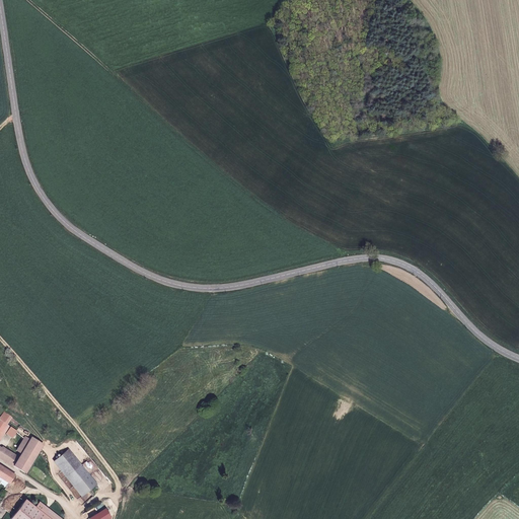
[(12,418),(5,412),(0,418),(0,419),(7,424),(12,418)]
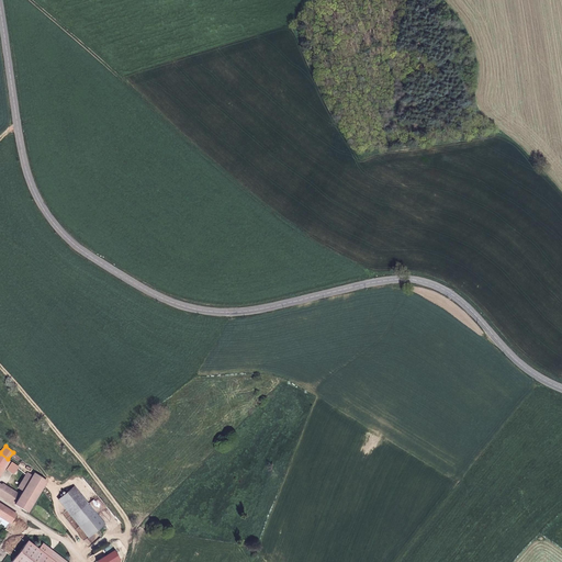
[(0,475),(10,461),(8,459),(0,453),(0,475)]
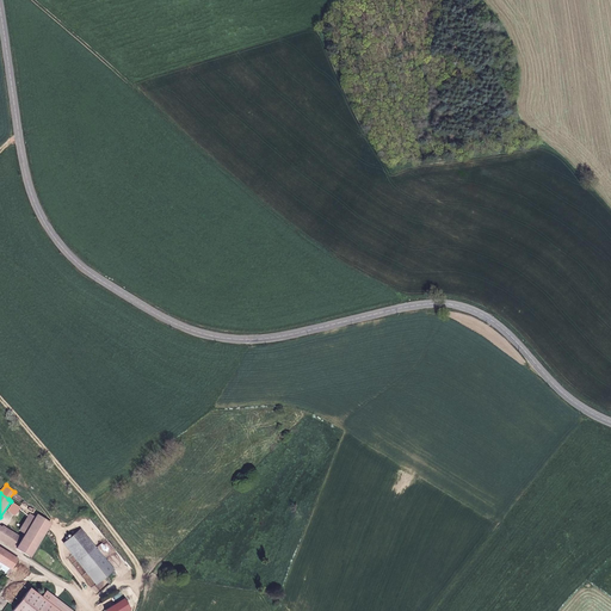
[(14,514),(19,507),(13,503),(7,511),(14,514)]
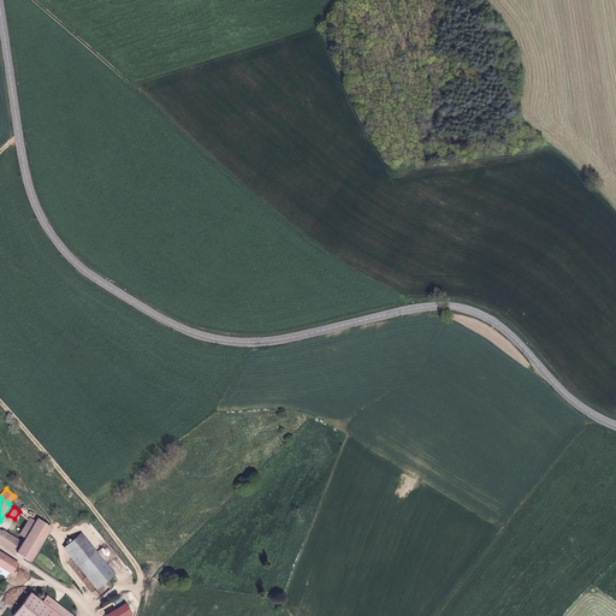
[(25,538),(36,521),(30,517),(19,534),(25,538)]
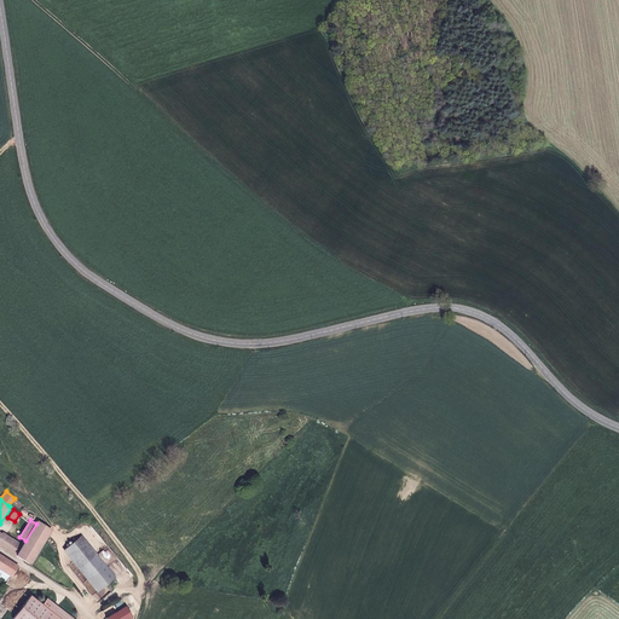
[(46,538),(52,530),(38,521),(36,524),(25,541),(22,547),(16,555),(29,563),(46,538)]
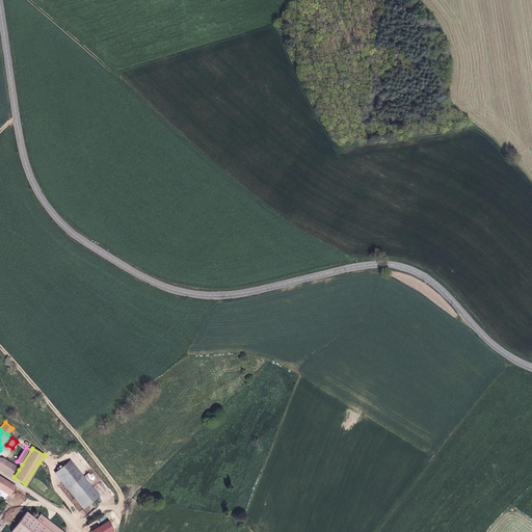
[(19,470),(1,459),(0,460),(0,468),(14,477),(19,470)]
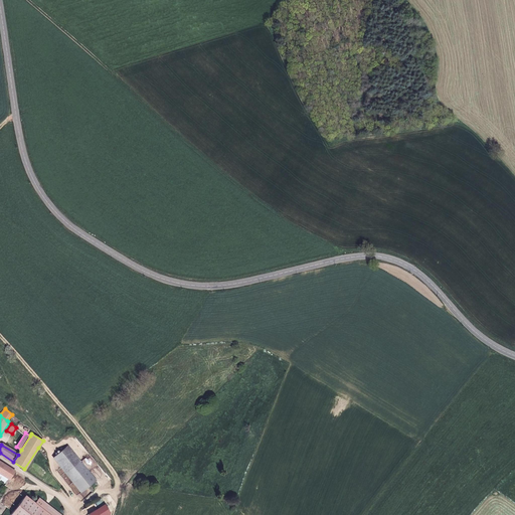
[(97,480),(68,446),(55,456),(83,491),(97,480)]
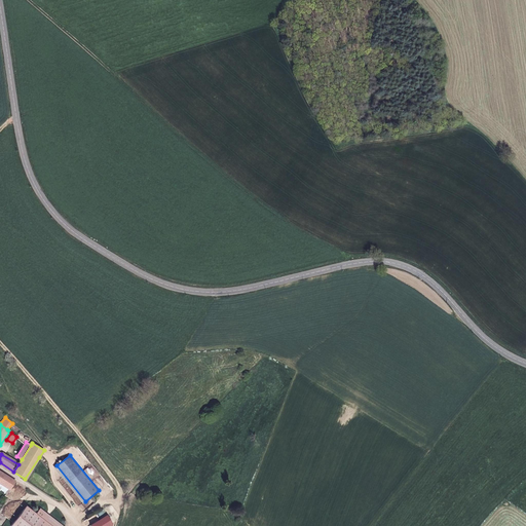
[(14,481),(0,472),(0,484),(3,486),(9,489),(14,481)]
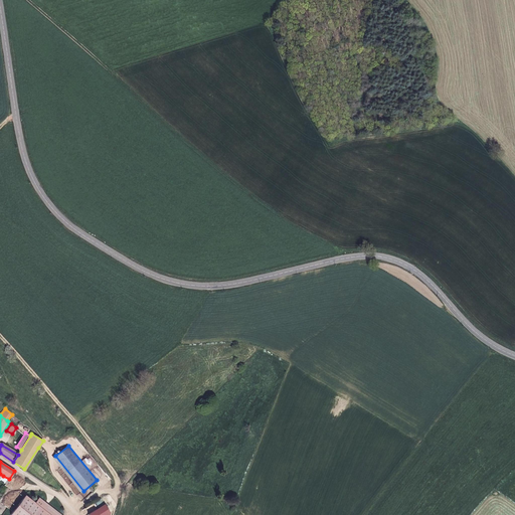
[(11,514),(49,514),(35,504),(25,496),(11,514)]
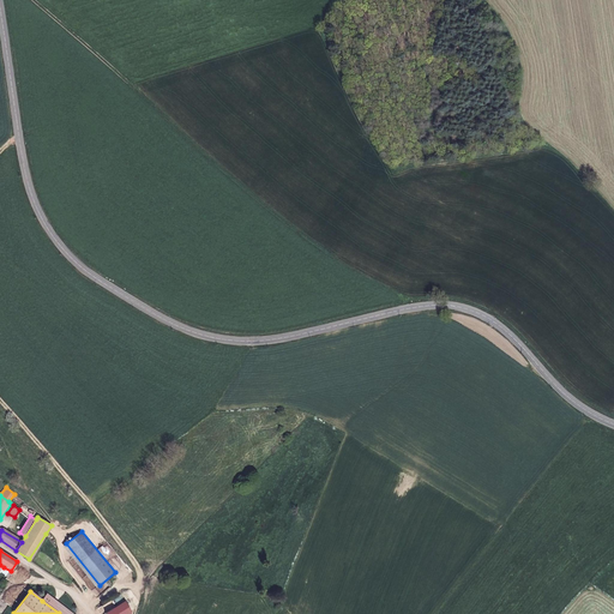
[(72,613),(47,594),(42,601),(59,613),(72,613)]
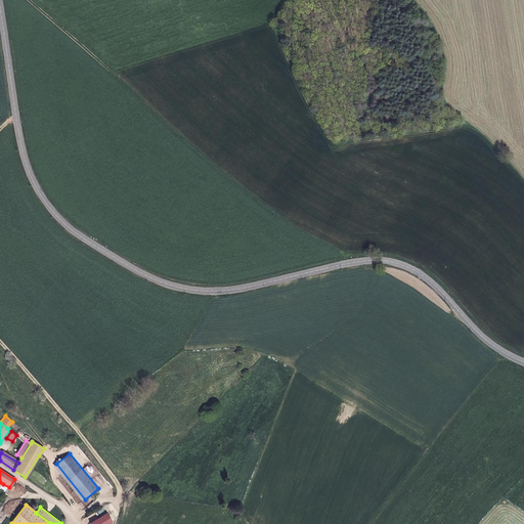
[(89,523),(108,523),(112,522),(106,514),(90,523),(89,523)]
